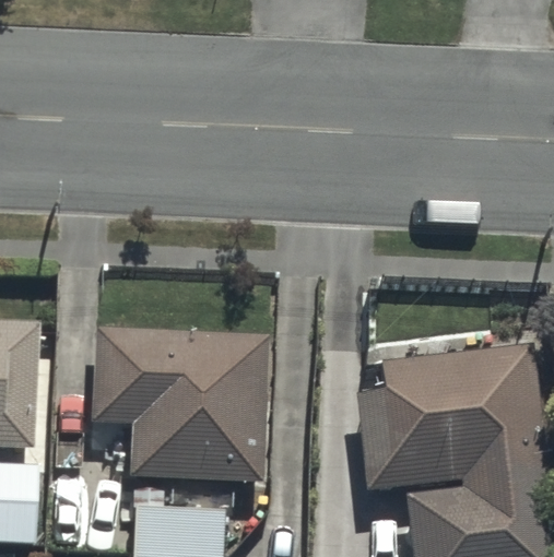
[(40,318),(0,316),(0,442),(34,445),(40,318)]
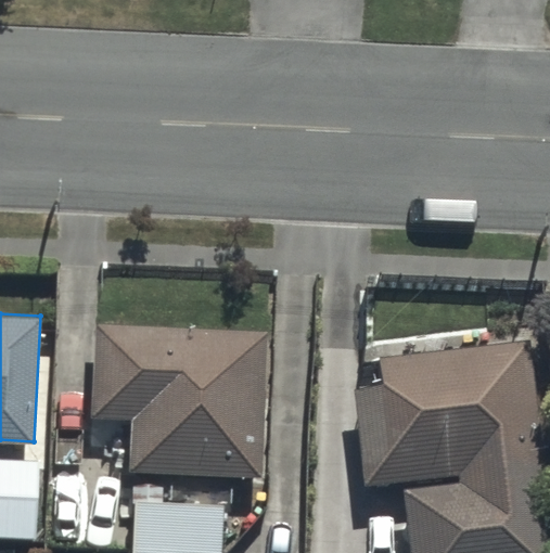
[(266,332),(96,325),(92,418),(130,419),(129,472),(260,476),(266,332)]
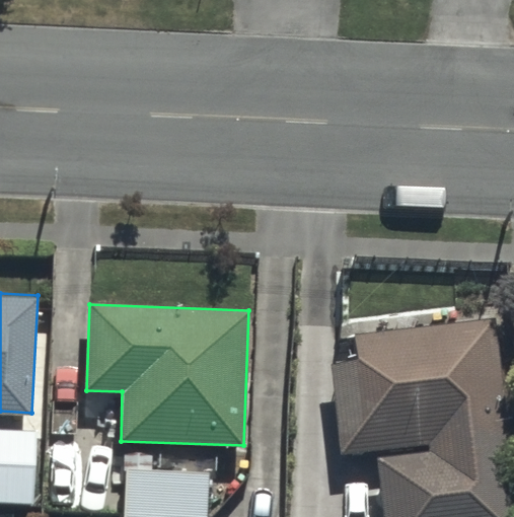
[(513,493),(492,319),(354,337),(357,360),(331,364),(342,454),(376,449),(384,516),(513,516),(513,493)]
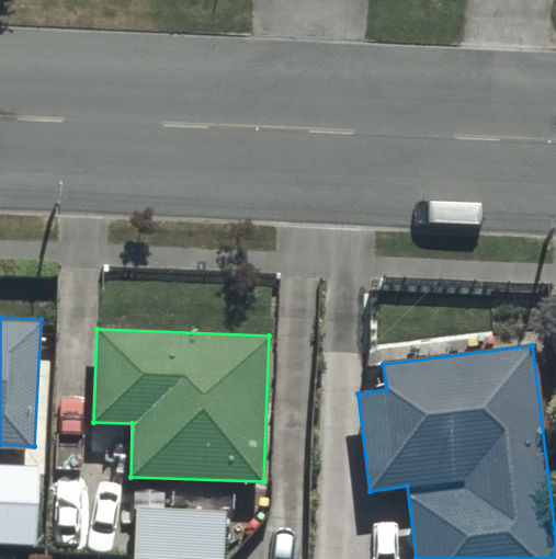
[(40,468),(0,465),(0,543),(37,545),(40,468)]
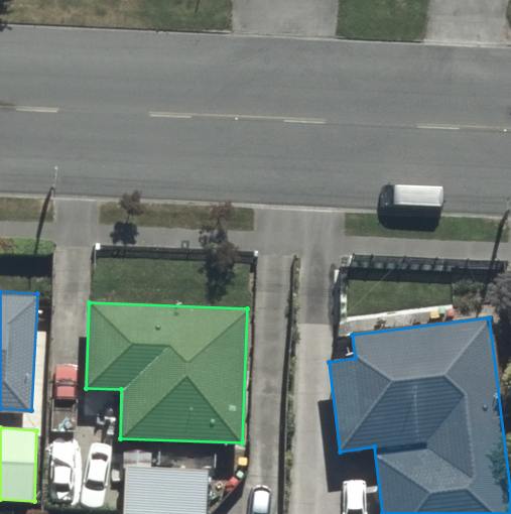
[(204,513),(206,471),(123,469),(122,513),(204,513)]
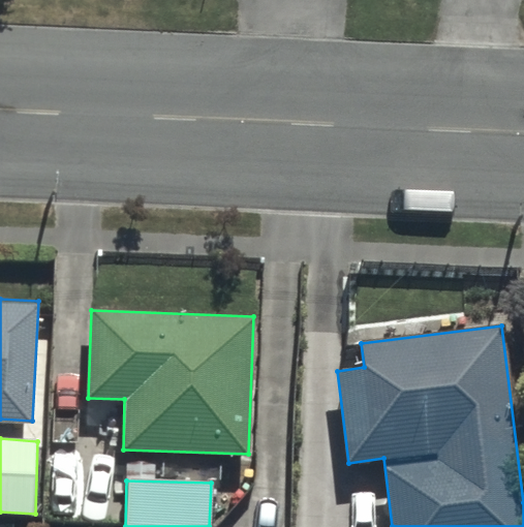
All buildings are outlined.
